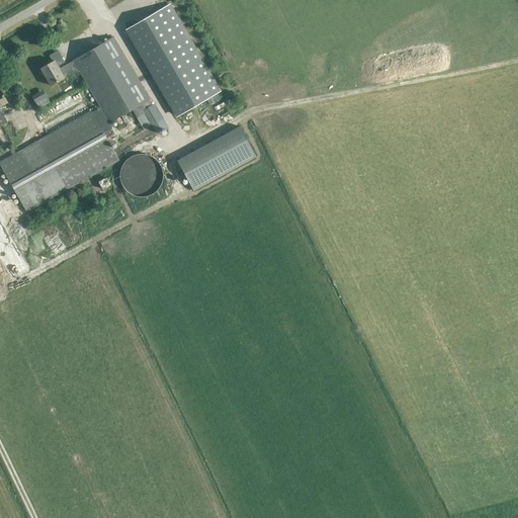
[(168,5),(126,29),(178,117),(220,93),(168,5)]
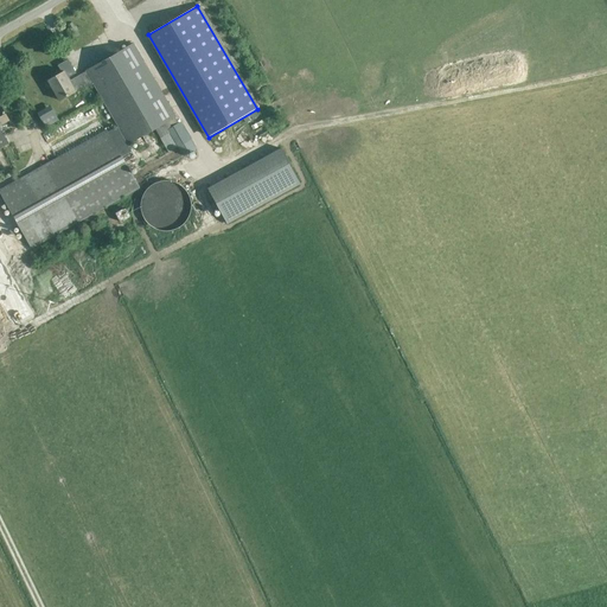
[(107,133),(0,192),(30,246),(138,186),(116,148),(127,144),(128,145),(154,128),(168,152),(178,147),(183,157),(195,149),(180,123),(178,125),(174,117),(176,116),(133,44),(69,81),(68,78),(76,74),(68,61),(57,66),(61,72),(48,81),(58,101),(83,87),(84,89),(93,84),(122,135),(113,141),(107,133)]
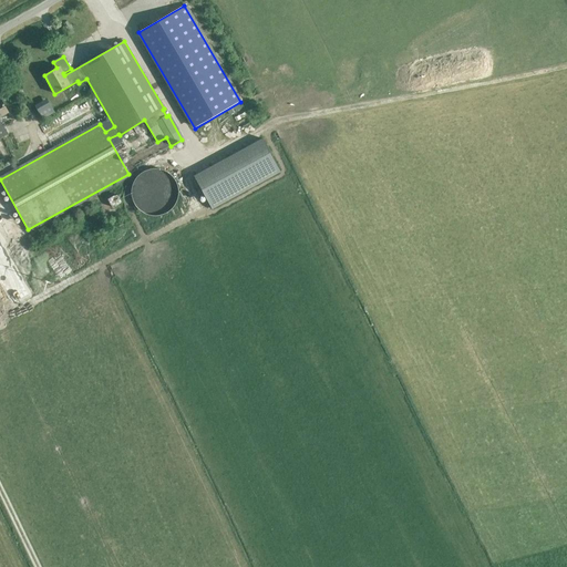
[(238,103),(226,110),(229,115),(241,109),(238,103)]
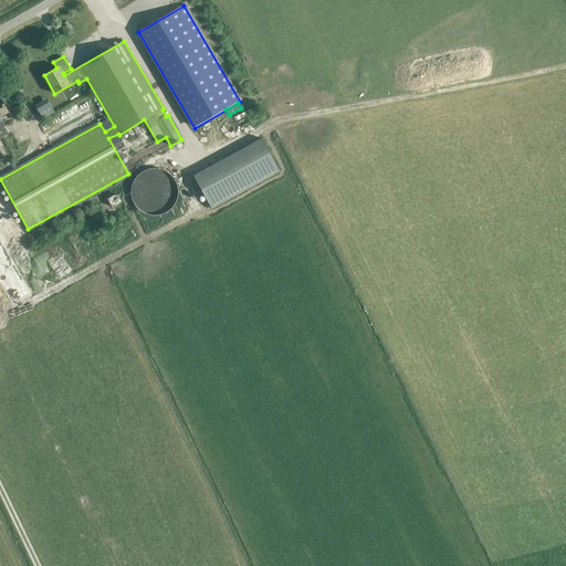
[(52,107),(39,114),(42,119),(54,113),(52,107)]
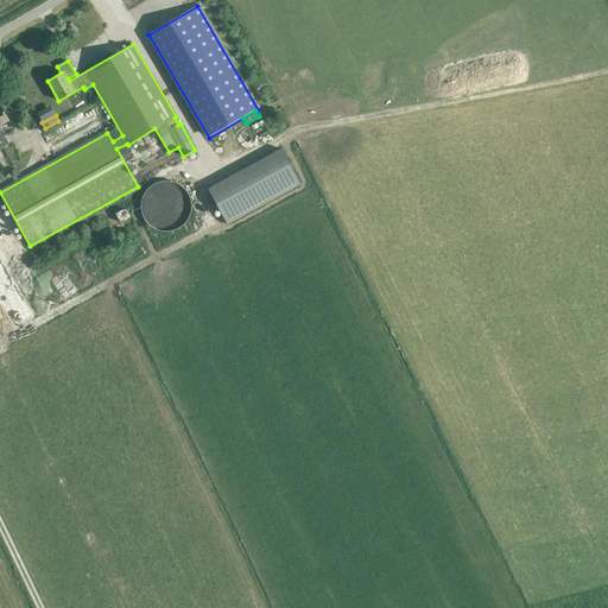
[(33,131),(21,133),(24,145),(36,143),(33,131)]
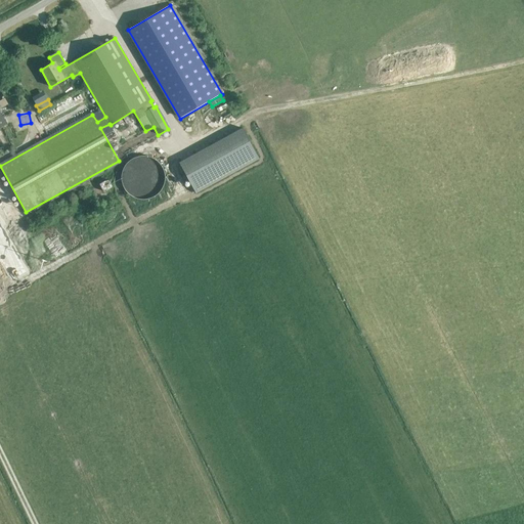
[(119,131),(129,133),(130,125),(120,123),(119,131)]
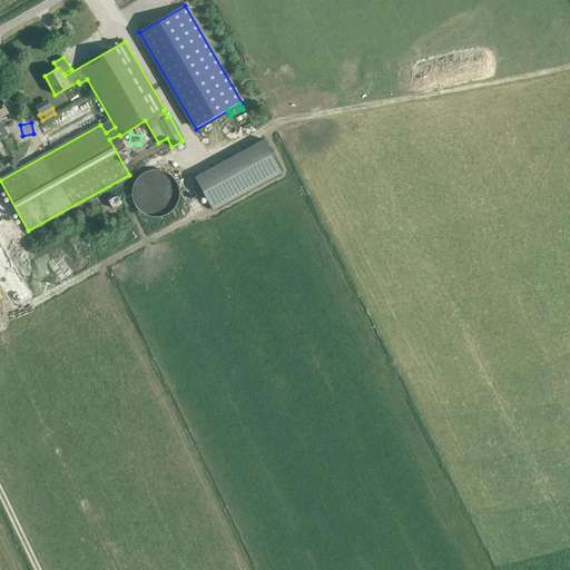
[(266,140),(196,177),(214,209),(284,173),(266,140)]
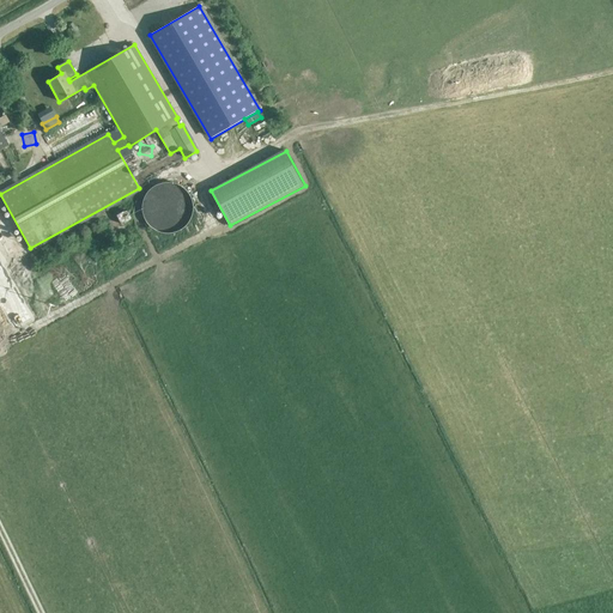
[(143,201),(141,208),(143,214),(145,220),(149,226),(155,230),(161,232),(167,234),(174,232),(180,230),(184,226),(189,220),(192,214),(193,208),(192,201),(189,195),(184,190),(180,186),(174,183),(167,182),(161,183),(155,186),(149,190),(145,195),(143,201)]
